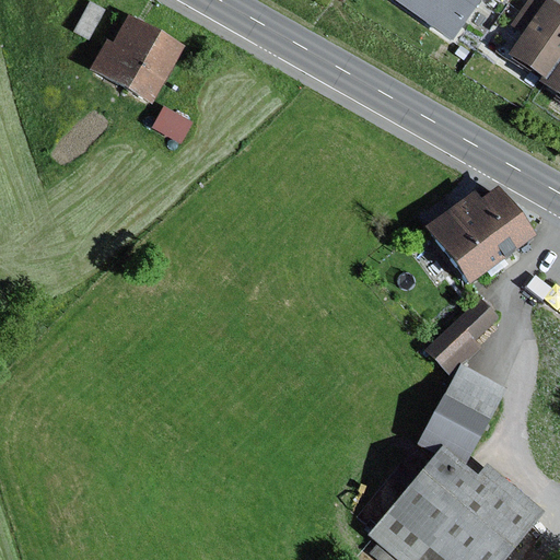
[(396,0),(454,39),(481,0),(396,0)]
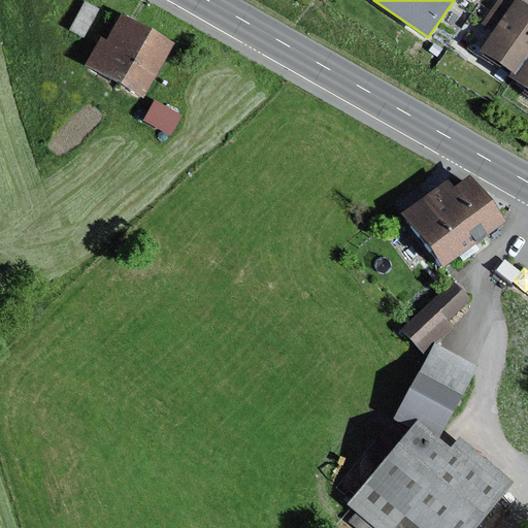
[(515,0),(514,0),(497,0),(482,24),(492,31),(479,51),(510,72),(517,76),(527,60),(527,4),(522,0),(515,0)]
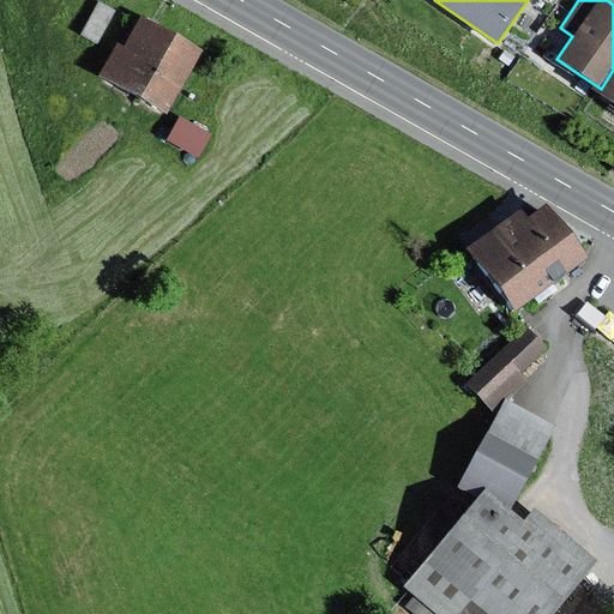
[(107,6),(97,1),(79,36),(97,46),(116,11),(107,6)]
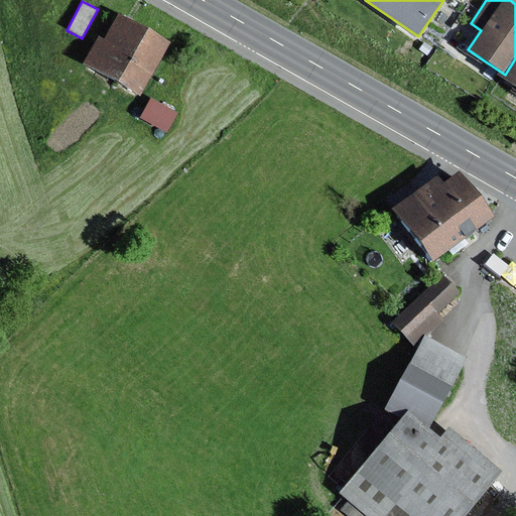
[(170,43),(119,14),(105,39),(99,35),(83,65),(140,97),(170,43)]
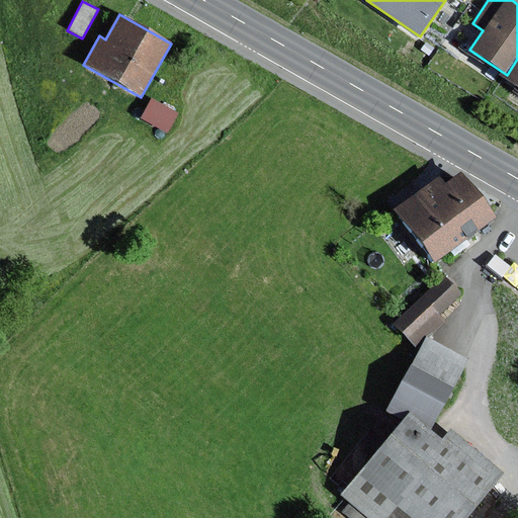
[(517,59),(507,75),(501,71),(498,75),(517,89),(517,59)]
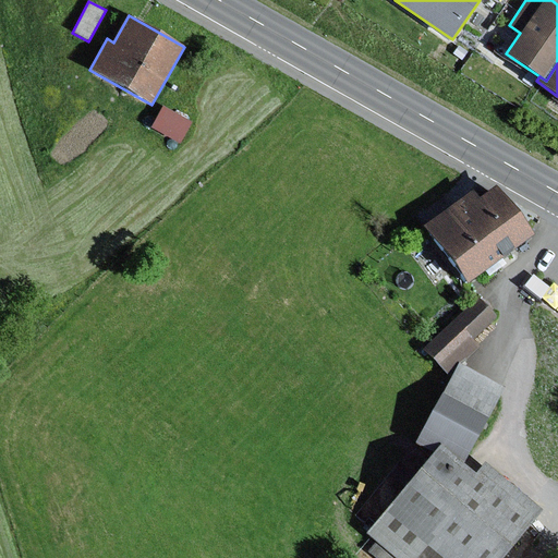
[(193,122),(164,106),(152,128),(181,144),(193,122)]
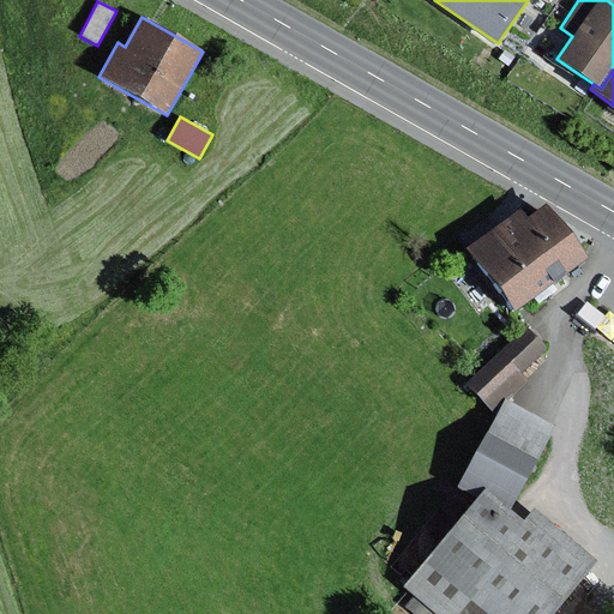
[(516,211),(467,248),(515,312),(581,262),(541,210),(524,222),(516,211)]
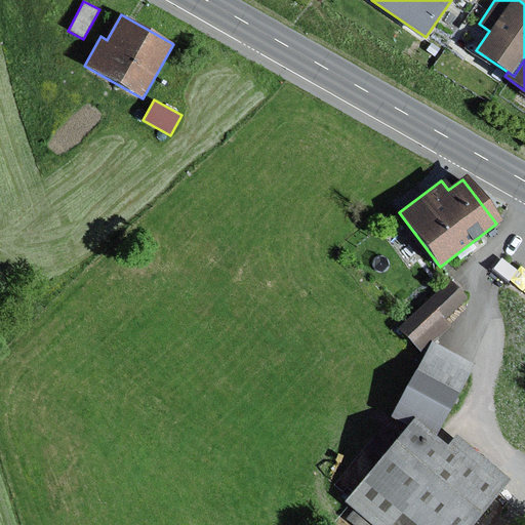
[(524,291),(506,277),(481,309),(520,338),(515,345),(524,352),(524,291)]
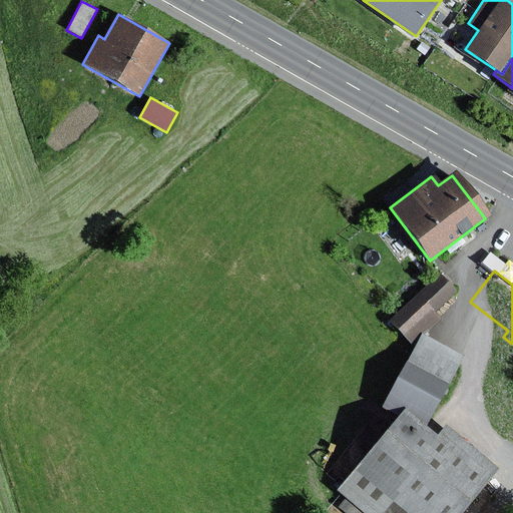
[(440,276),(392,322),(415,346),(425,336),(443,319),(435,311),(455,292),(440,276)]
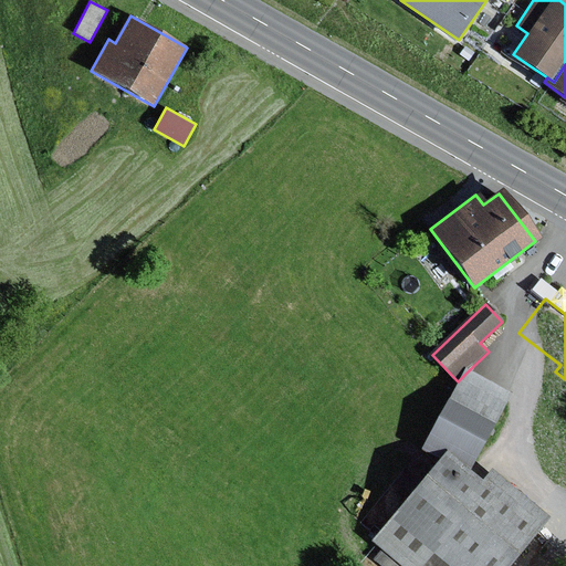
[(513,392),(469,370),(426,449),(441,460),(449,450),(473,469),(513,392)]
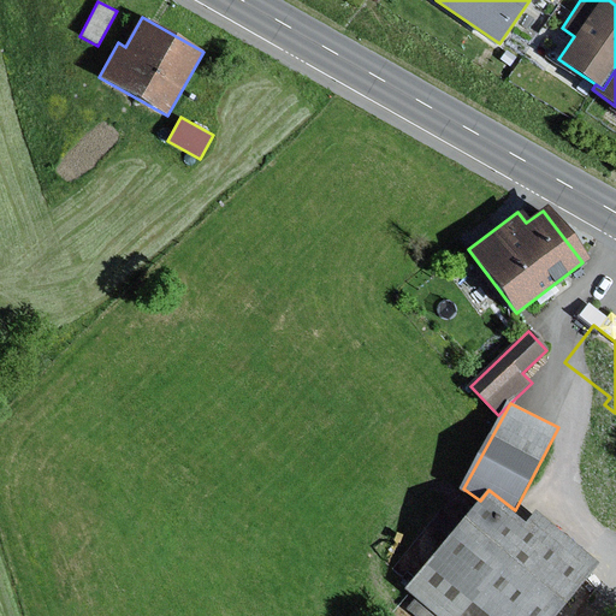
[(489,490),(480,501),(406,588),(438,615),(556,615),(600,564),(537,511),(528,522),(515,510),(489,490)]
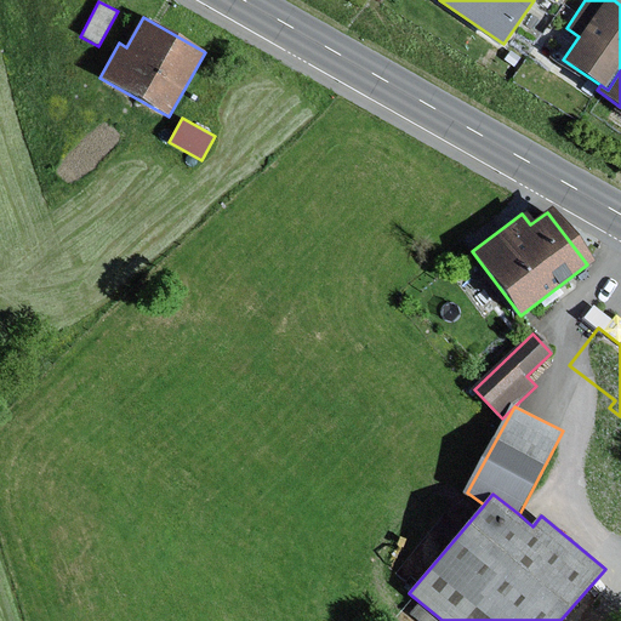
All buildings are outlined.
